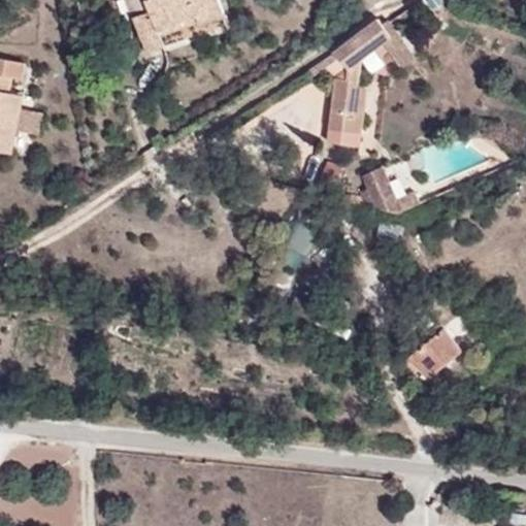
[(195,15),(198,23),(222,14),(217,0),(143,0),(149,12),(131,19),(144,54),(162,47),(159,36),(156,30),(195,15)]
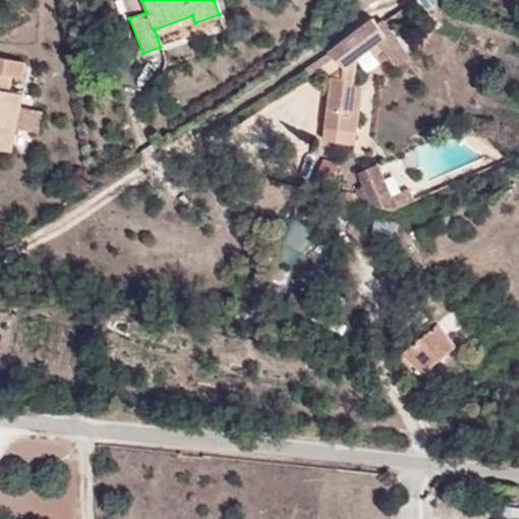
[(157,36),(195,22),(192,15),(154,30),(157,36)]
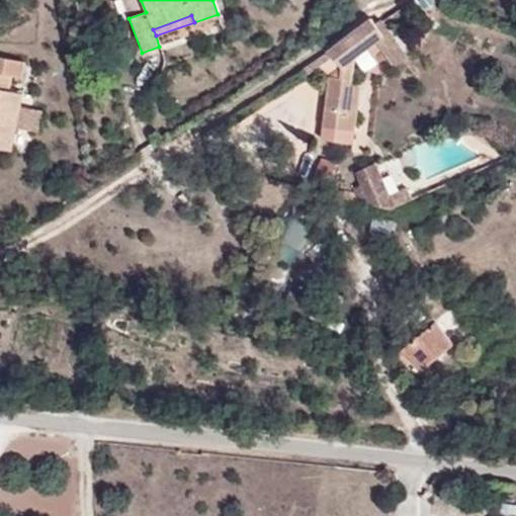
[(339,78),(328,77),(321,127),(320,138),(350,142),(350,132),(353,132),(358,95),(348,94),(353,58),(381,35),(373,25),(369,19),(326,53),(339,67),(341,69),(339,78)]
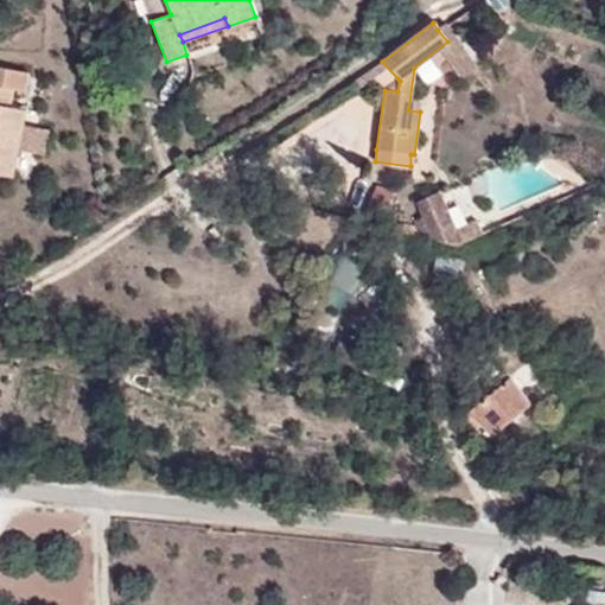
[(477,69),(446,25),(438,30),(447,42),(439,50),(460,81),(477,69)]
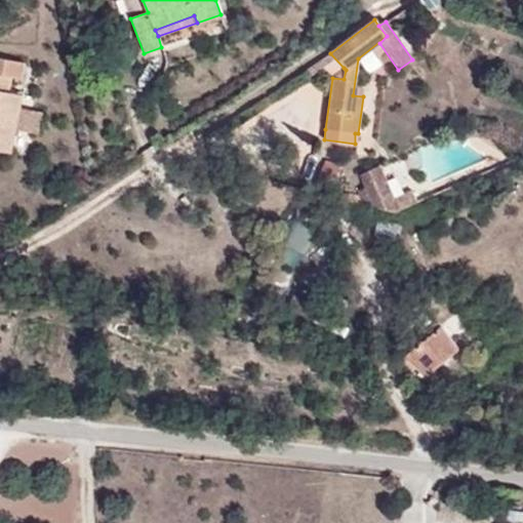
[(0,152),(9,154),(21,95),(6,93),(9,78),(21,79),(24,64),(0,57),(0,152)]
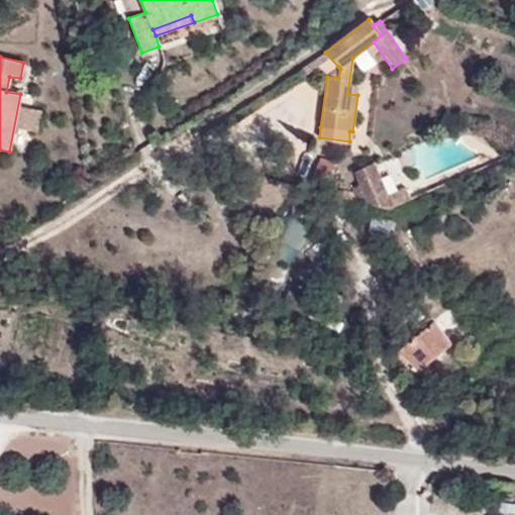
[(338,67),(327,77),(338,78),(340,69),(338,67)]
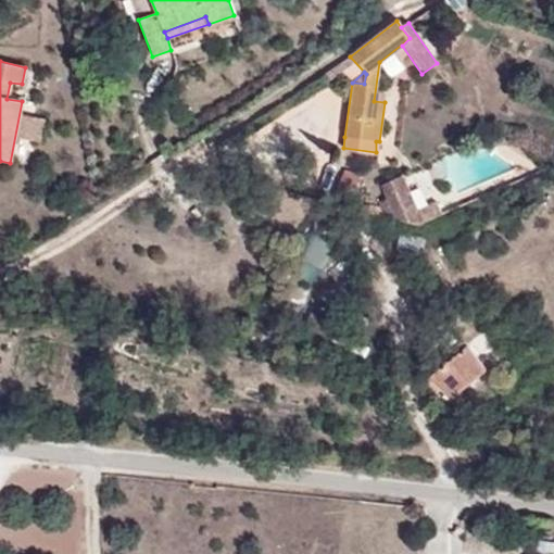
[(436,202),(417,210),(402,176),(379,186),(386,199),(377,203),(382,214),(423,223),(441,215),(436,202)]
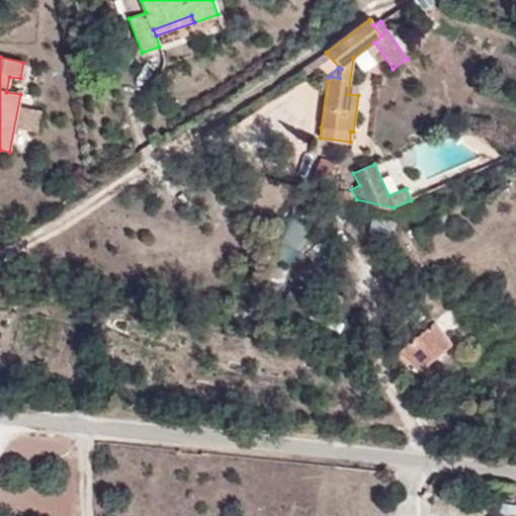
[(418,372),(451,344),(435,323),(400,352),(418,372)]
